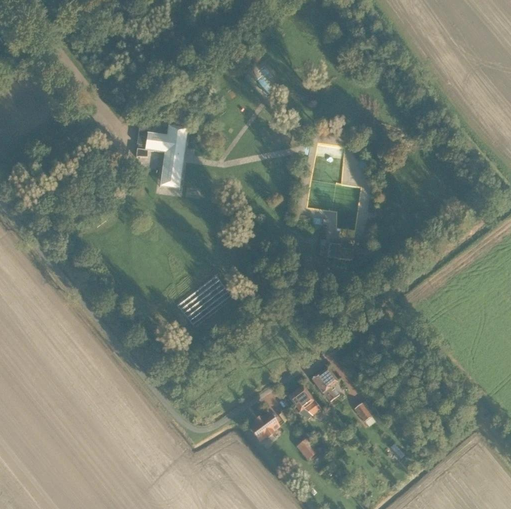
[(0,26),(0,36),(4,41),(9,36),(15,31),(6,21),(0,26)]
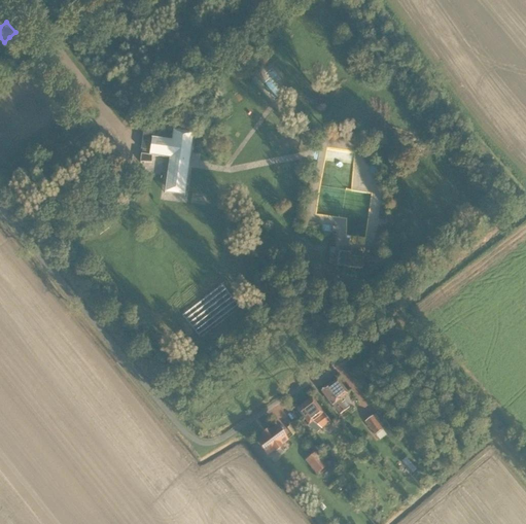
[(143,151),(142,151),(141,160),(152,161),(153,153),(169,155),(165,190),(185,193),(193,131),(172,128),(171,138),(154,136),(155,129),(144,128),(142,146),(144,147),(143,151)]
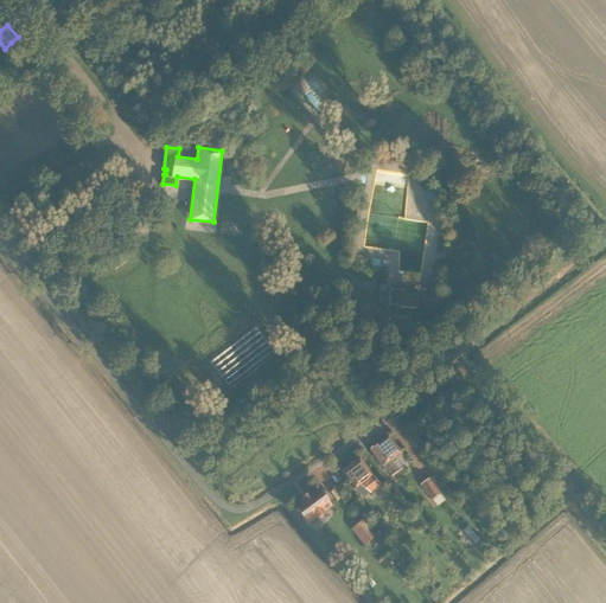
[(389,302),(418,306),(419,295),(403,293),(404,288),(391,287),(389,302)]
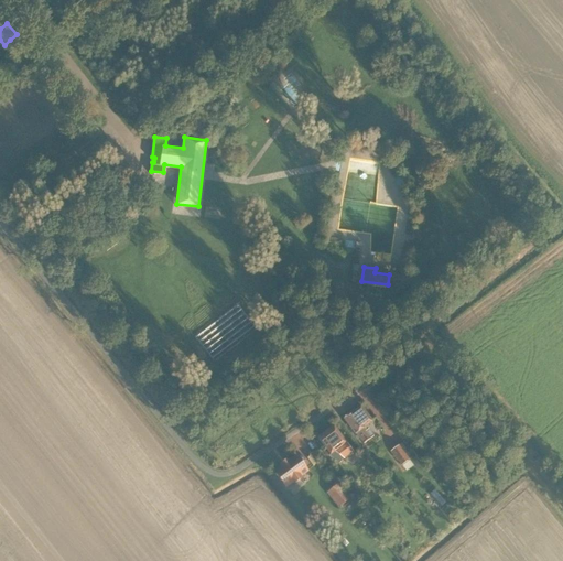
[(366,423),(371,420),(360,403),(343,417),(355,432),(356,431),(365,442),(376,433),(369,425),(369,427),(366,423)]
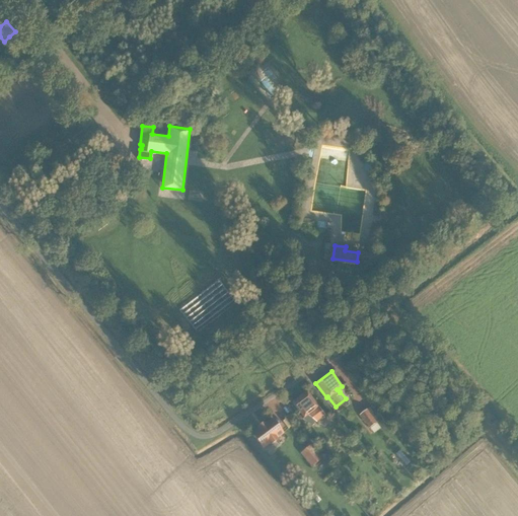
[(324,414),(307,389),(293,399),(304,416),(308,412),(313,416),(317,419),(324,414)]
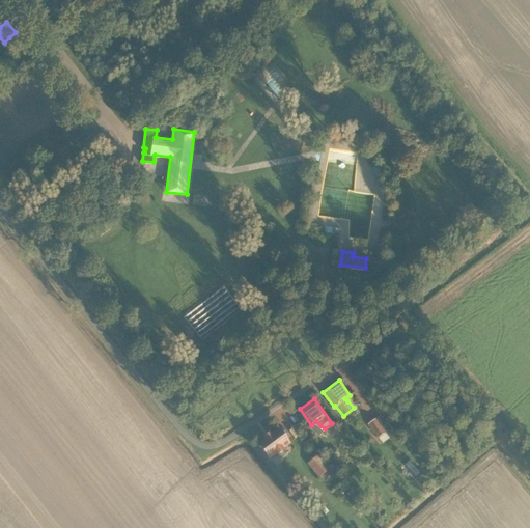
[(368,421),(379,436),(392,425),(383,413),(378,417),(377,416),(368,421)]
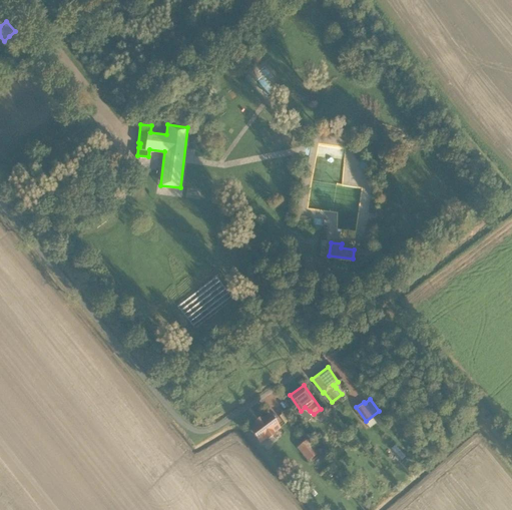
[(290,418),(295,414),(289,407),(284,411),(290,418)]
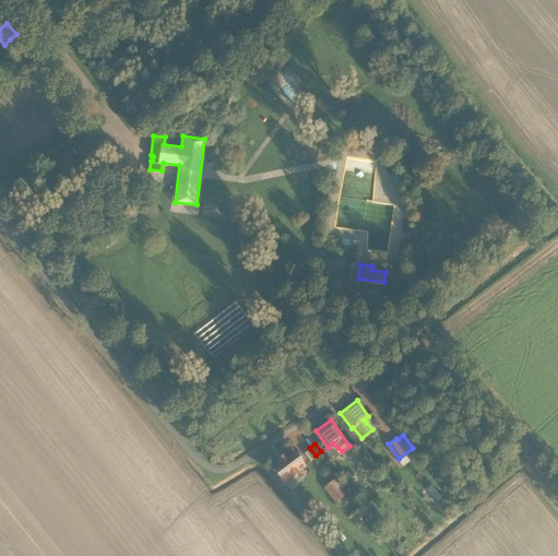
[(299,471),(298,469),(305,463),(294,448),(287,453),(285,452),(280,457),(281,459),(273,463),(284,478),(291,473),(293,476),(299,471)]
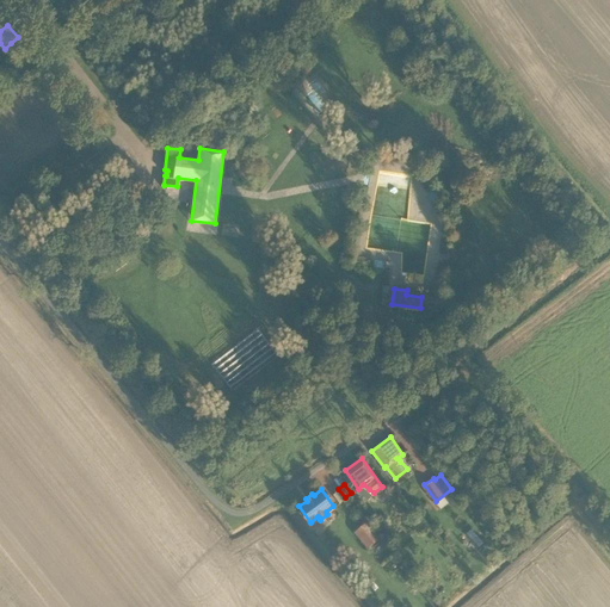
[(381,537),(368,520),(356,531),(369,547),(381,537)]
